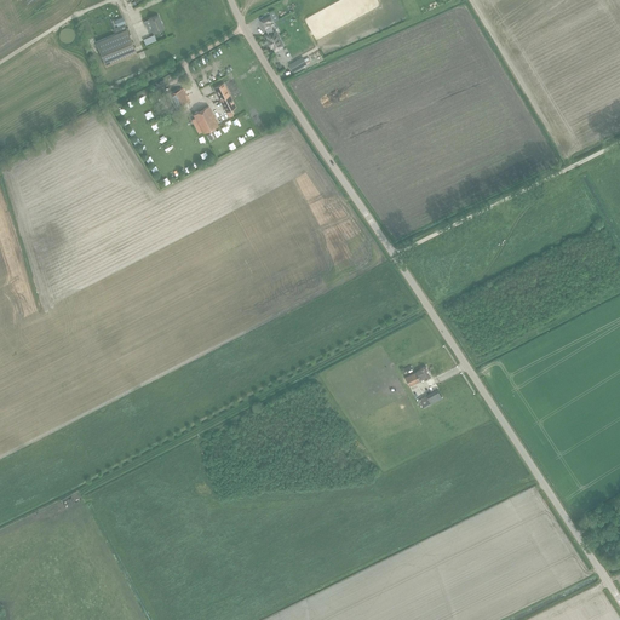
[(80,10),(93,7),(91,0),(82,0),(79,1),(80,10)]
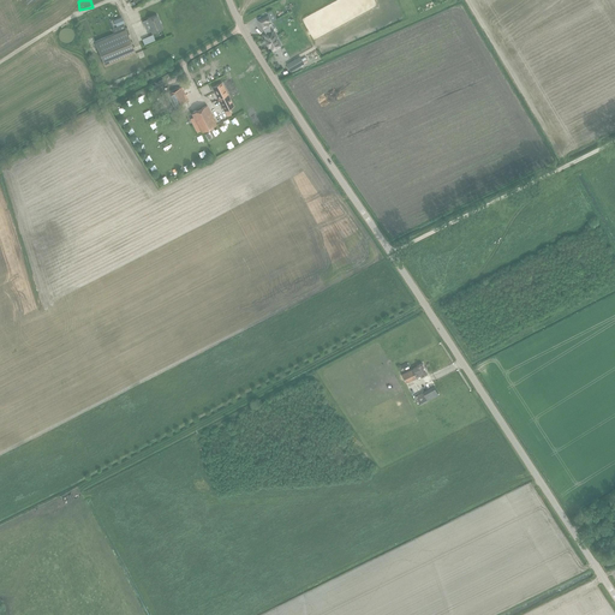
[(157,16),(151,18),(148,19),(153,30),(151,30),(153,34),(163,29),(157,16)]
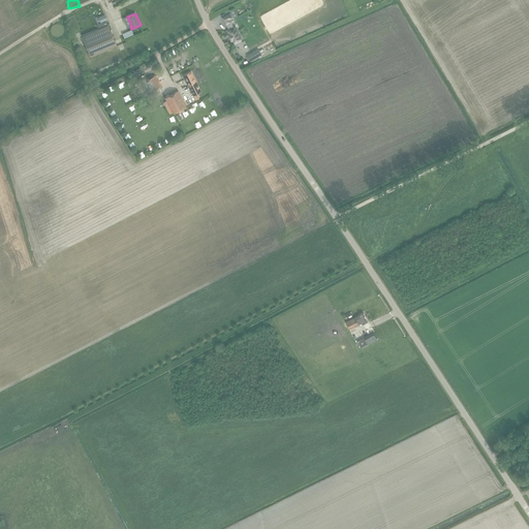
[(229,13),(222,18),(229,30),(234,27),(229,20),(232,18),(229,13)]
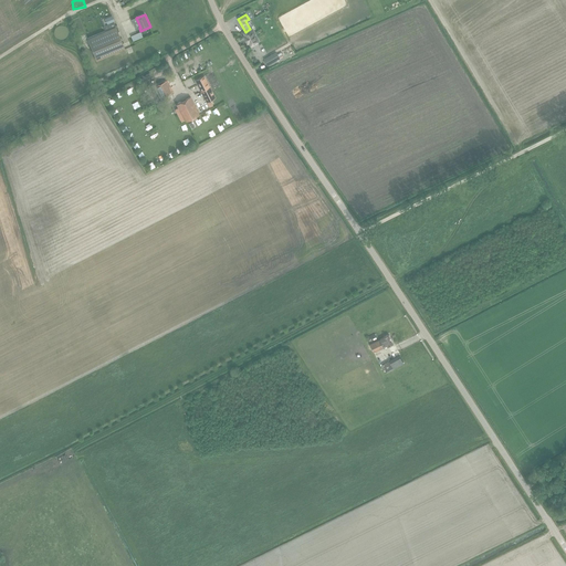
[(105,31),(87,38),(97,61),(125,49),(114,22),(104,27),(104,28),(105,31)]
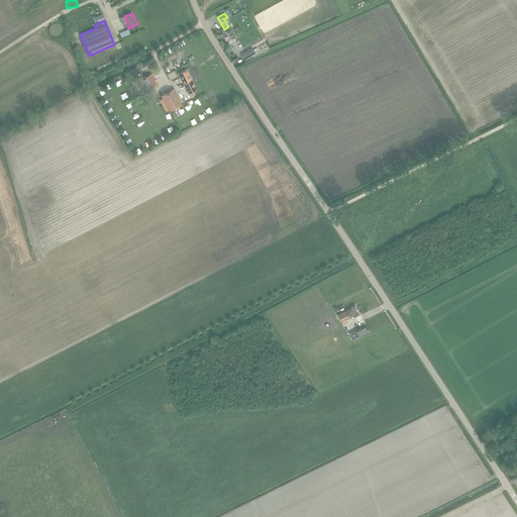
[(62,27),(61,25),(59,24),(58,24),(55,24),(53,24),(52,25),(50,27),(49,29),(49,31),(50,33),(52,34),(53,36),(55,37),(56,37),(59,37),(60,36),(62,34),(63,32),(63,30),(63,28),(62,27)]
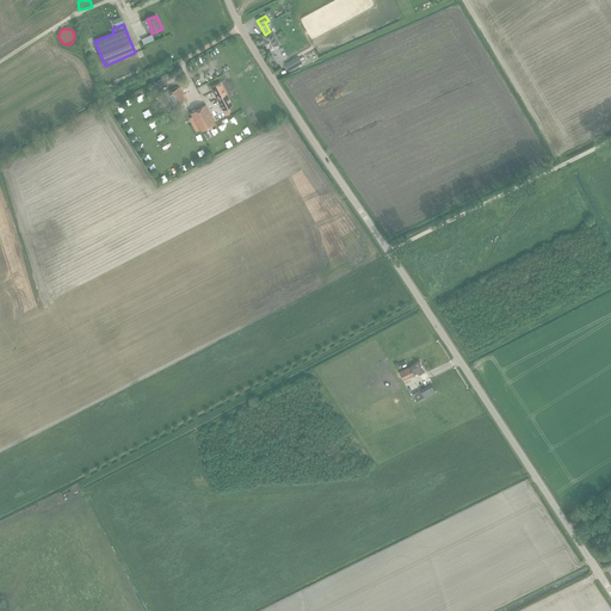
[(269,47),(271,50),(279,45),(271,31),(270,31),(265,35),(263,36),(265,38),(263,39),(267,48),(269,47)]
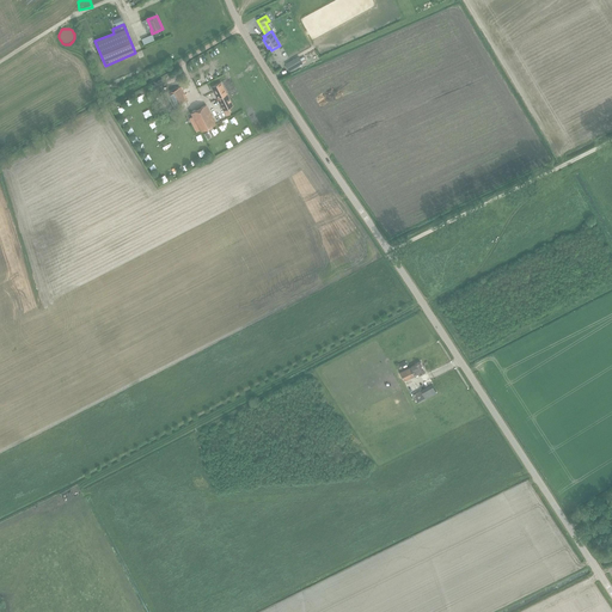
[(303,63),(299,57),(286,65),(289,71),(303,63)]
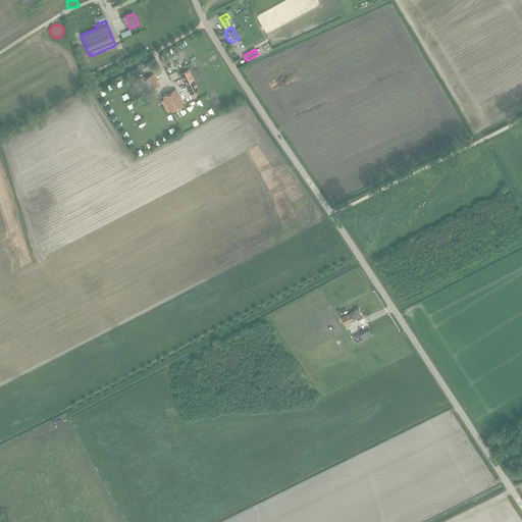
[(94,59),(98,67),(110,60),(106,54),(100,58),(99,55),(94,59)]
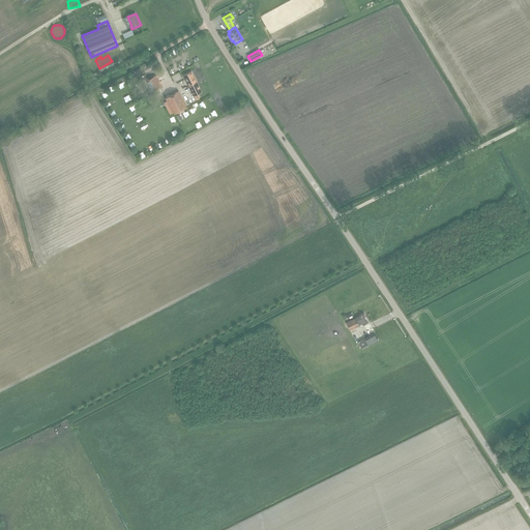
[(200,98),(197,93),(201,91),(192,71),(183,76),(188,85),(196,100),(200,98)]
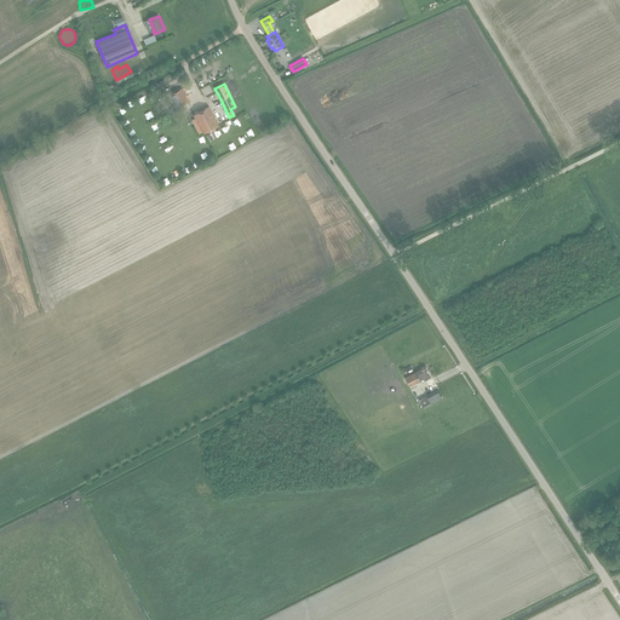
[(182,89),(173,92),(179,105),(188,102),(182,89)]
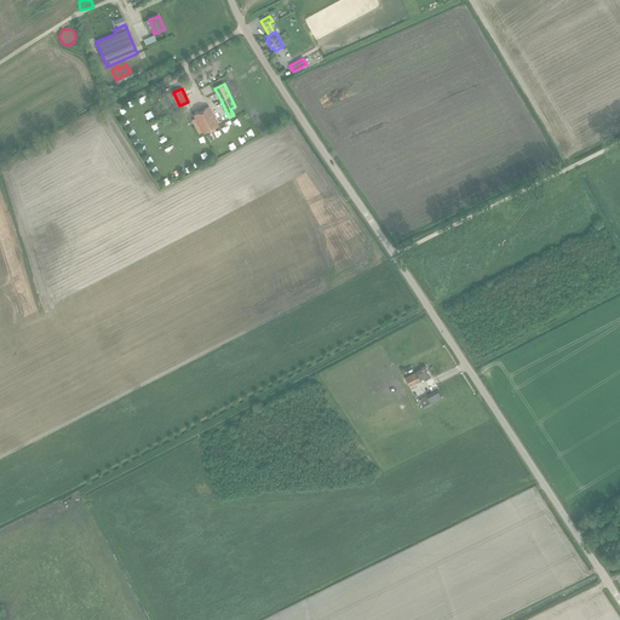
[(194,114),(204,133),(218,126),(208,107),(194,114)]
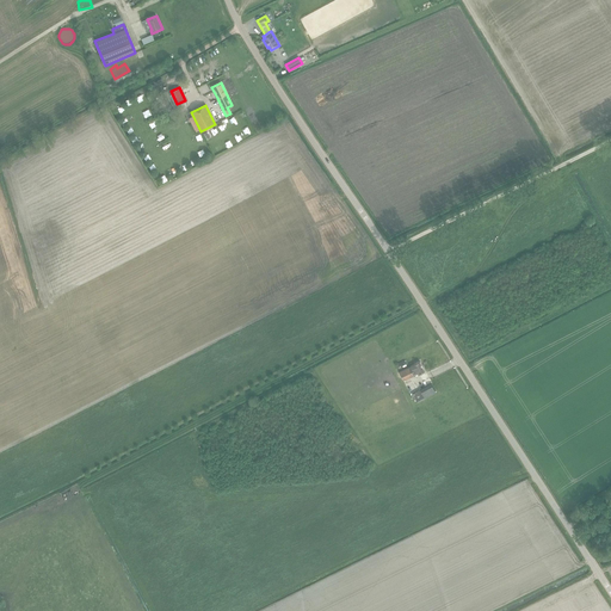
[(420,362),(414,364),(411,366),(400,372),(403,381),(412,377),(419,374),(425,371),(420,362)]
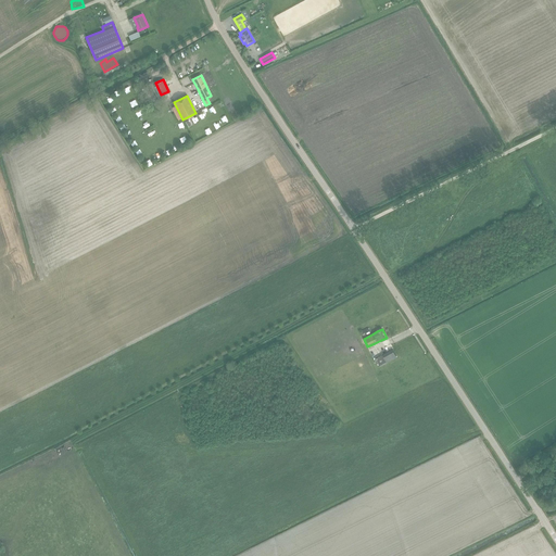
[(375,349),(379,355),(386,352),(384,351),(390,348),(387,342),(375,349)]
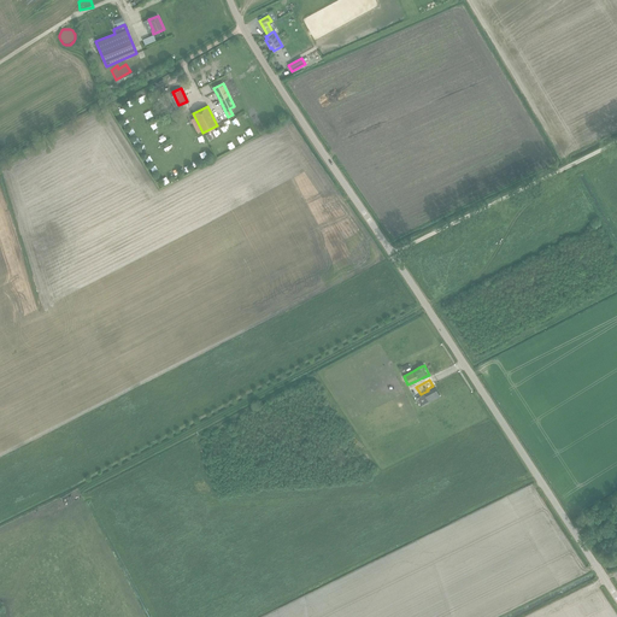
[(417,398),(421,406),(441,395),(436,387),(417,398)]
